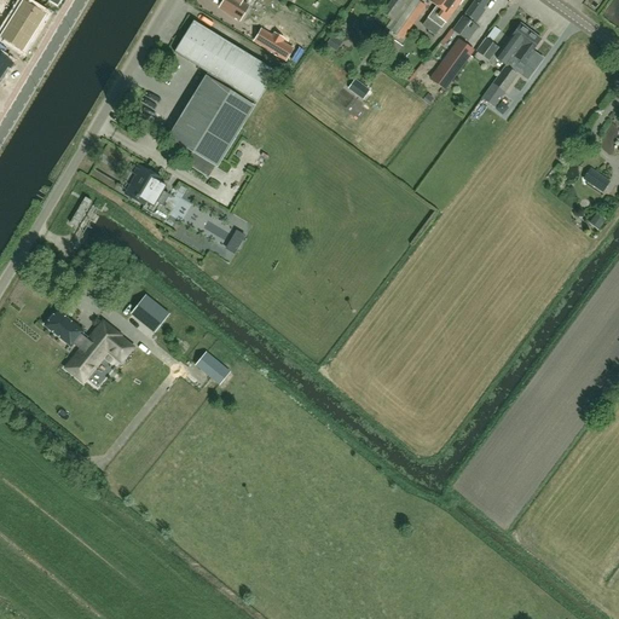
[(24,0),(16,12),(38,28),(46,16),(24,0)]
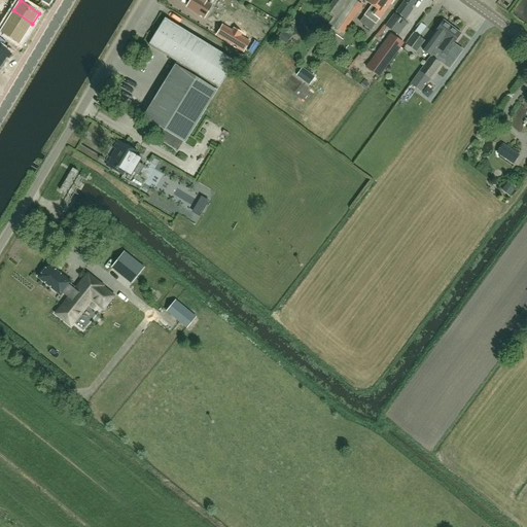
[(188,0),(195,3),(191,9),(204,18),(210,7),(204,4),(206,0),(188,0)]
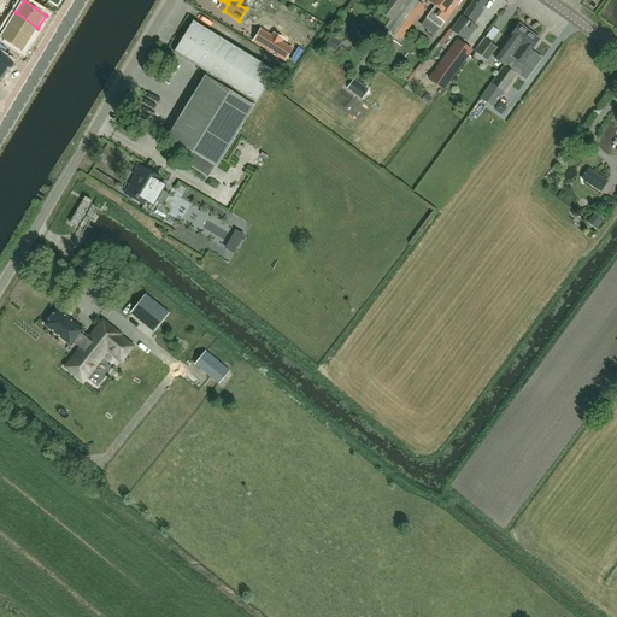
[(259,0),(254,0),(238,30),(286,58),(305,27),(259,0)]
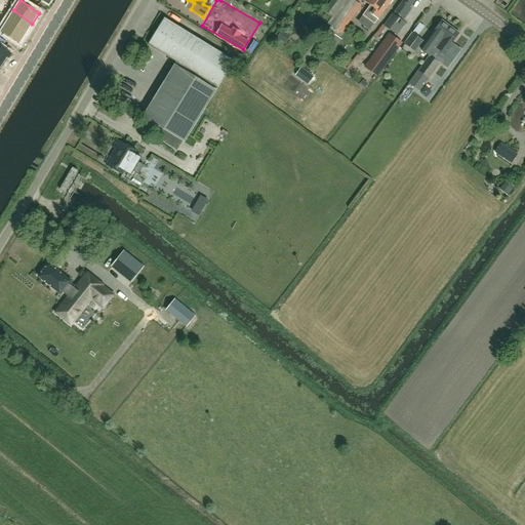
[(344,1),(340,0),(331,0),(324,11),(333,17),(344,1)]
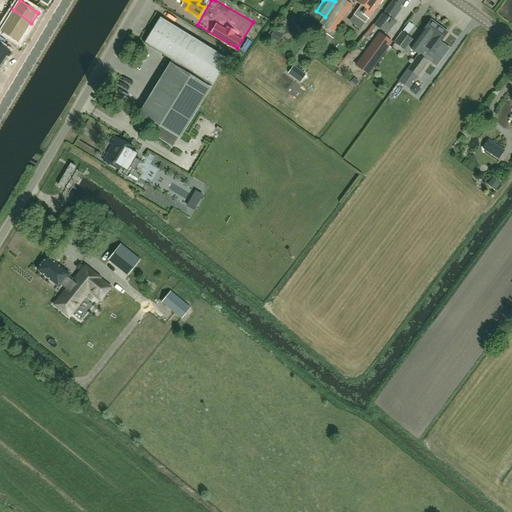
[(332,33),(336,28),(352,6),(343,0),(341,0),(327,21),(323,26),(332,33)]
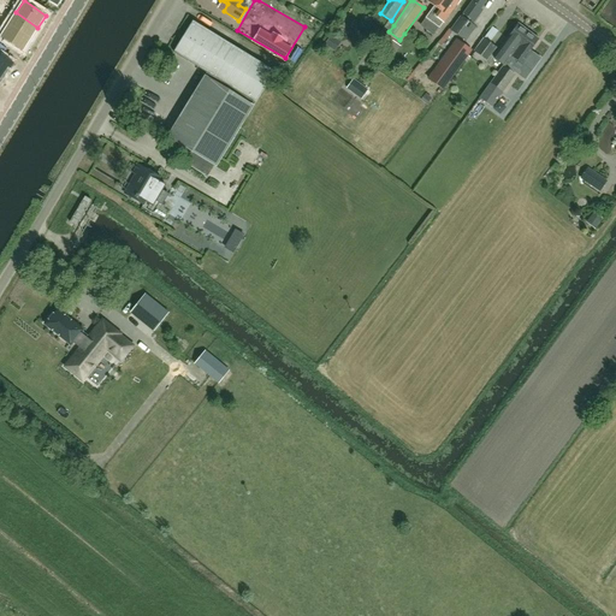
[(458,4),(461,0),(426,0),(426,1),(434,7),(426,18),(439,28),(448,17),(457,4),(458,4)]
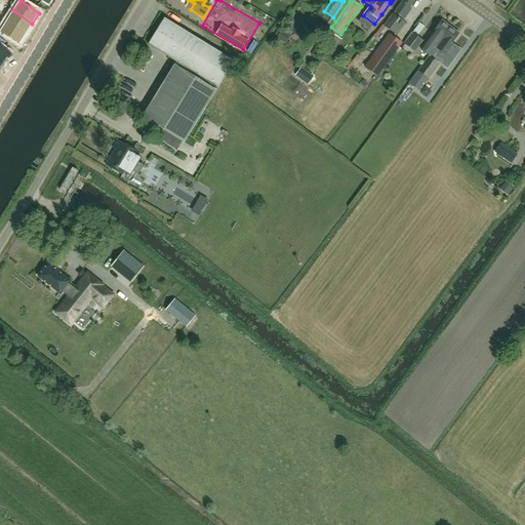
[(413,0),(403,0),(395,11),(384,27),(397,36),(406,24),(403,22),(412,9),(409,7),(414,1),(413,0)]
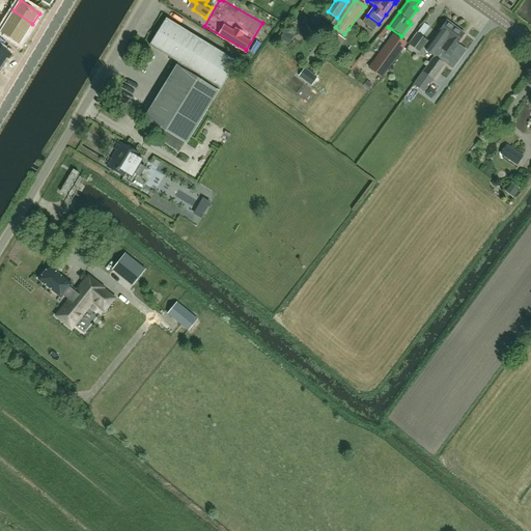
[(32,24),(14,10),(7,22),(26,34),(32,24)]
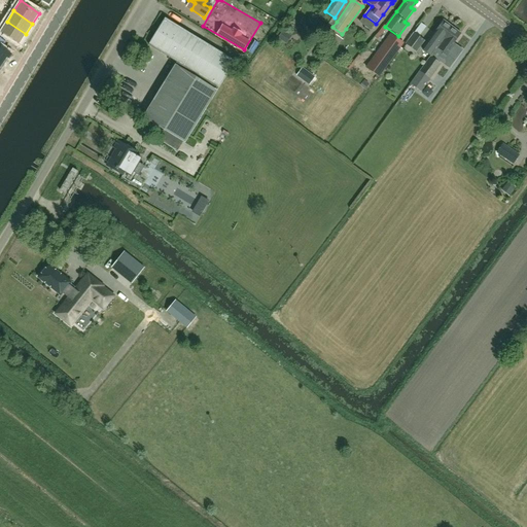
[(164,130),(159,138),(177,150),(183,142),(184,143),(235,62),(165,19),(157,31),(156,30),(153,31),(153,36),(148,44),(176,62),(142,116),(164,130)]
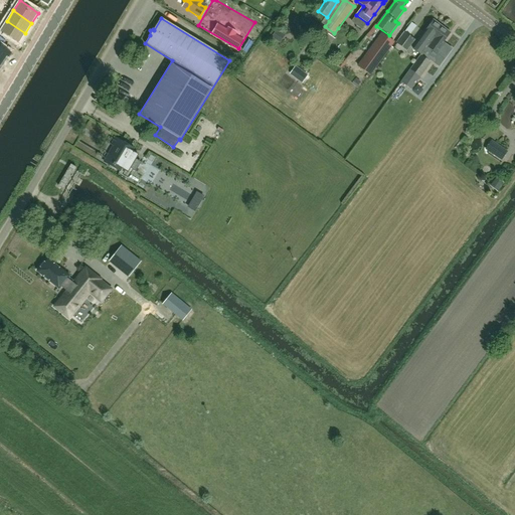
[(25,33),(7,21),(1,30),(19,43),(25,33)]
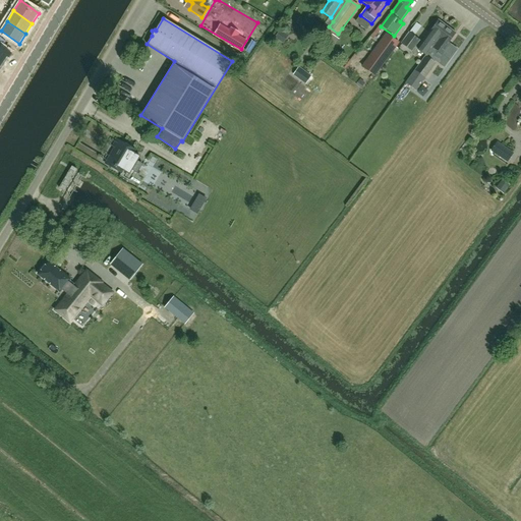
[(431,48),(443,34),(441,33),(446,26),(438,21),(421,45),(418,49),(421,51),(426,55),(431,48)]
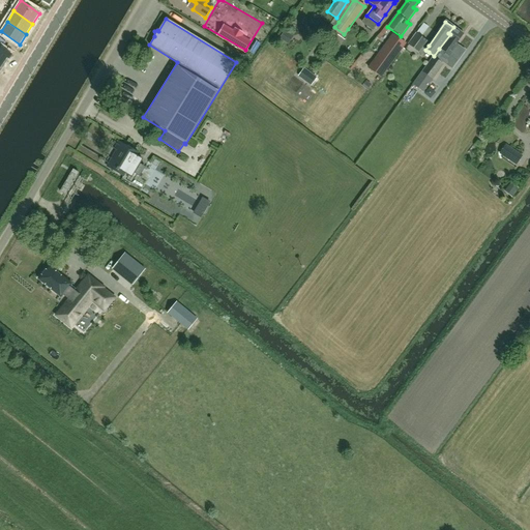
[(424,36),(431,28),(425,24),(419,31),(424,36)]
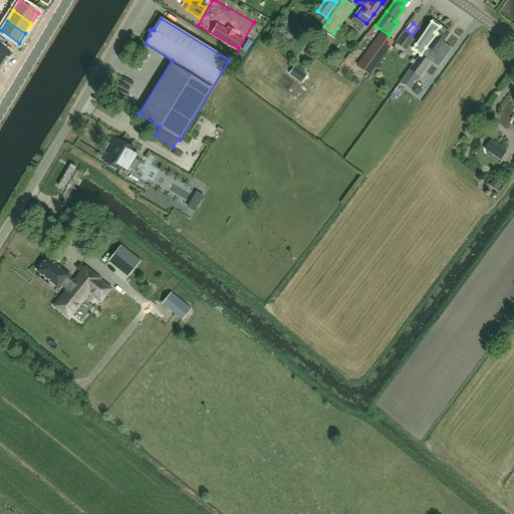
[(449,33),(440,26),(435,32),(437,33),(426,47),(436,54),(437,54),(443,46),(441,44),(449,33)]
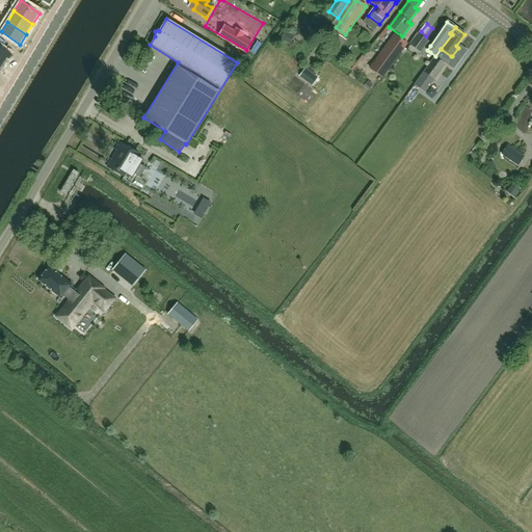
[(409,45),(420,53),(429,41),(418,33),(409,45)]
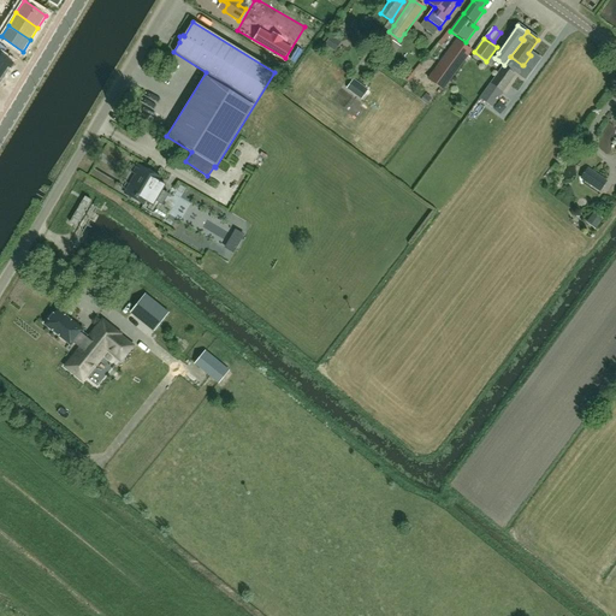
[(428,81),(443,90),(461,64),(448,54),(428,81)]
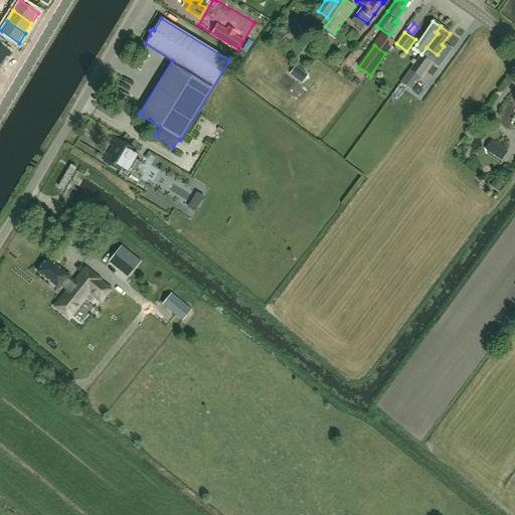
[(431,62),(420,55),(410,70),(411,71),(419,76),(420,77),(431,62)]
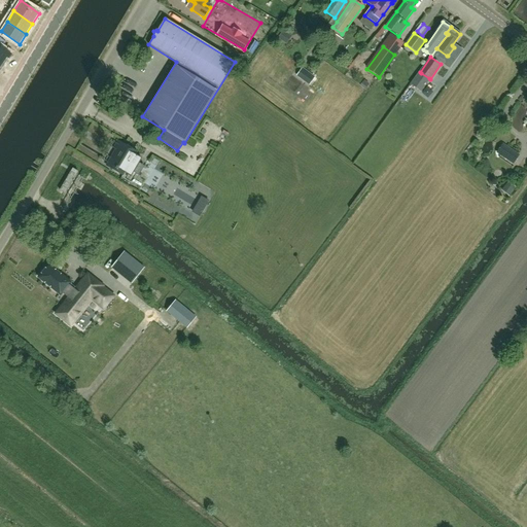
[(302,70),(296,77),(308,85),(313,78),(302,70)]
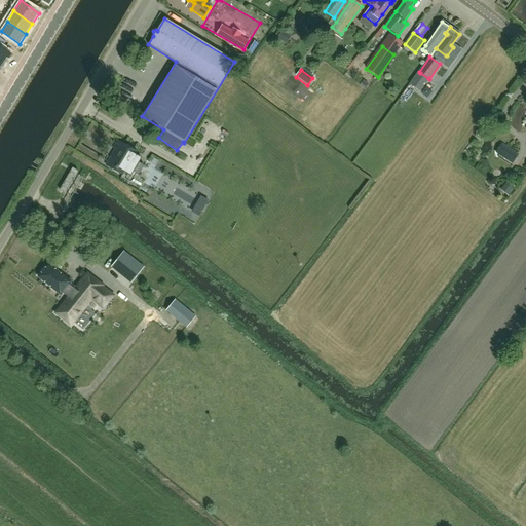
[(364,80),(361,85),(369,90),(372,85),(364,80)]
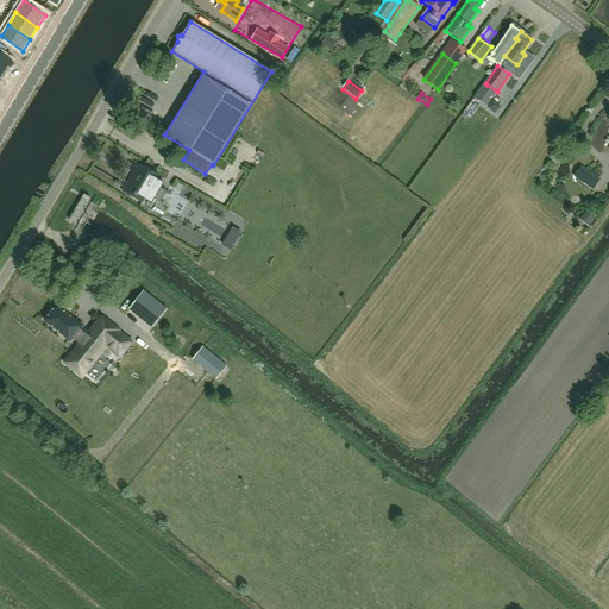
[(124,192),(143,202),(144,200),(152,205),(156,200),(162,189),(164,184),(157,180),(158,176),(142,167),(138,164),(133,171),(136,173),(132,179),(131,180),(124,192)]
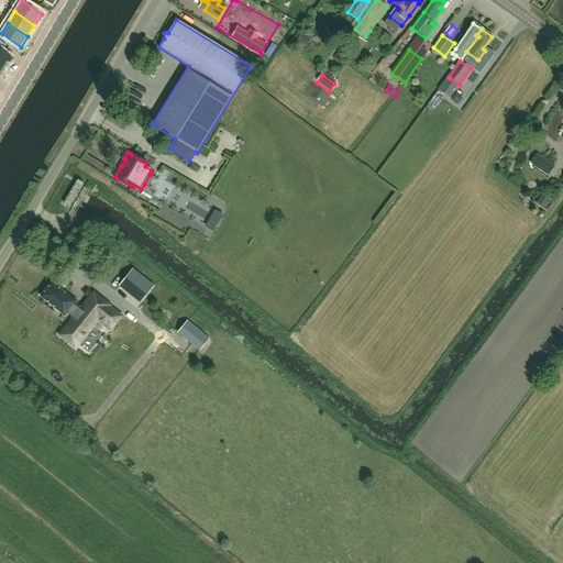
[(549,176),(555,166),(541,156),(534,166),(549,176)]
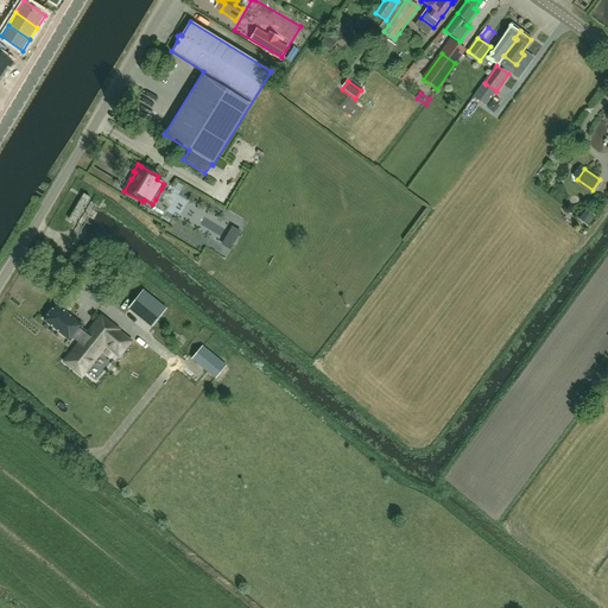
[(69,219),(75,222),(90,197),(84,194),(69,219)]
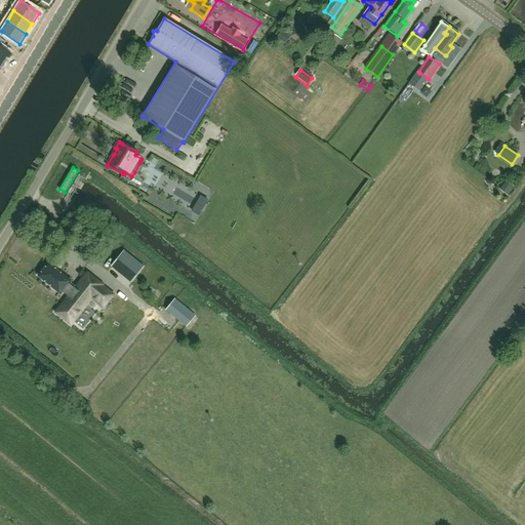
[(506,184),(501,191),(512,196),(516,189),(506,184)]
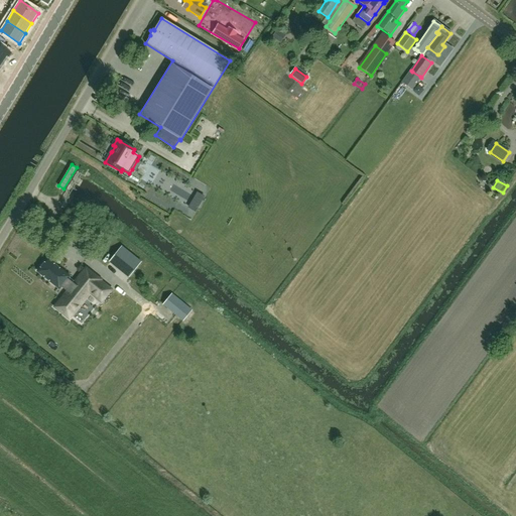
[(109,262),(128,278),(140,263),(121,247),(109,262)]
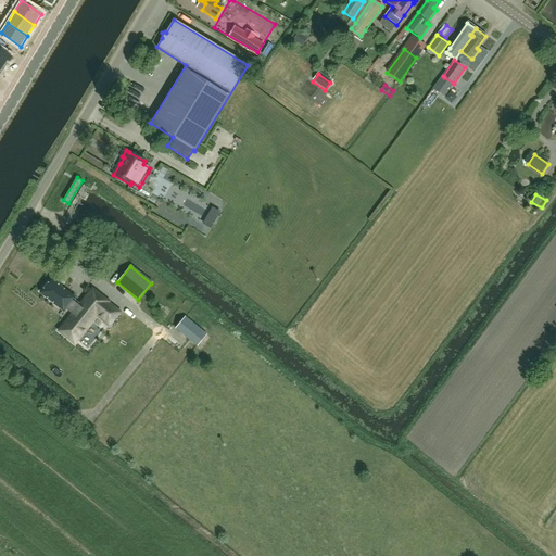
[(108,302),(104,300),(93,290),(92,290),(79,306),(72,300),(74,298),(51,279),(40,292),(63,311),(65,308),(73,314),(60,331),(75,343),(85,331),(92,321),(97,316),(109,326),(119,313),(106,303),(108,302)]
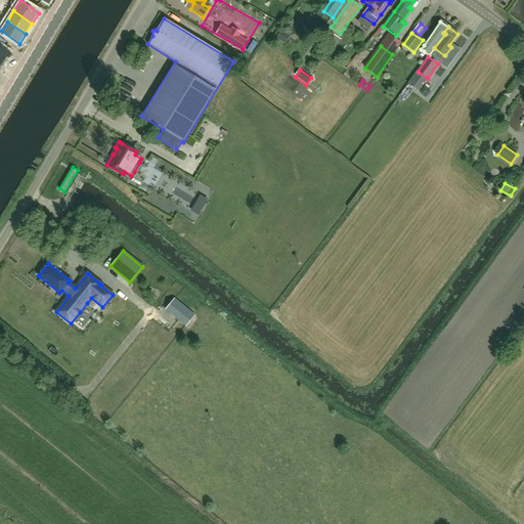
[(193,315),(174,300),(166,309),(185,325),(193,315)]
